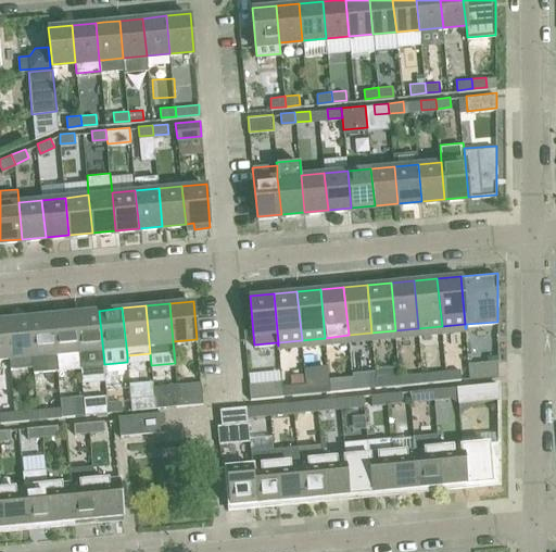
[(99,311),(76,313),(80,366),(83,379),(105,377),(104,364),(99,311)]
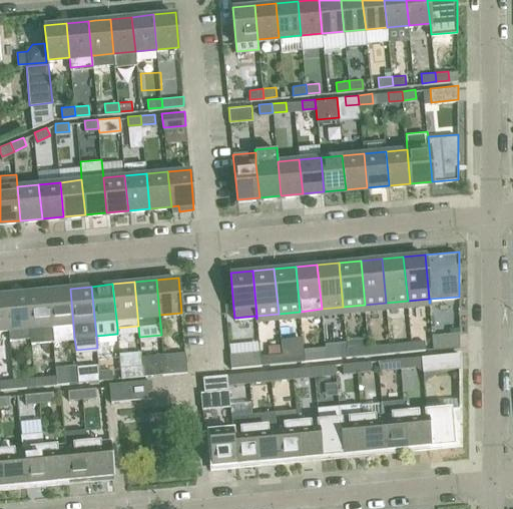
[(74,338),(69,289),(48,291),(53,340),(74,338)]
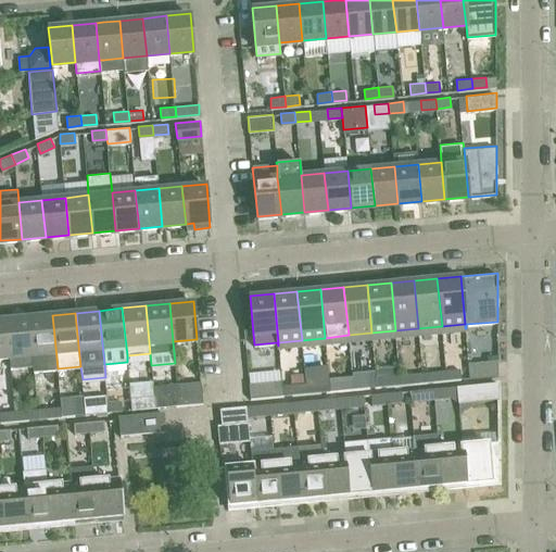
[(58,368),(52,315),(28,317),(34,365),(34,372),(58,368)]
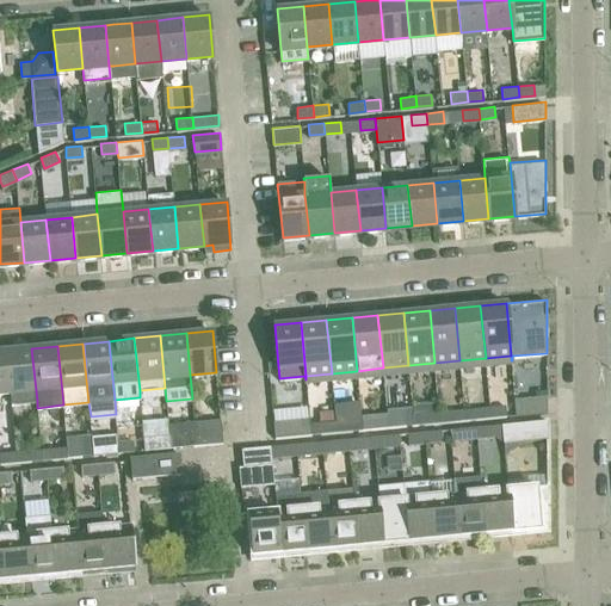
[(37,401),(31,348),(6,351),(10,391),(11,403),(37,401)]
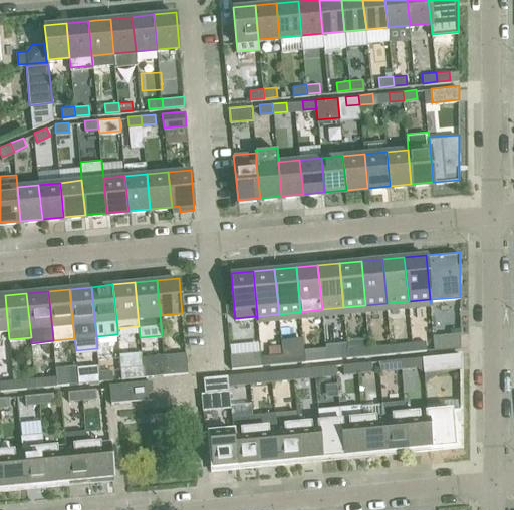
[(0,295),(0,329),(8,329),(5,295),(0,295)]
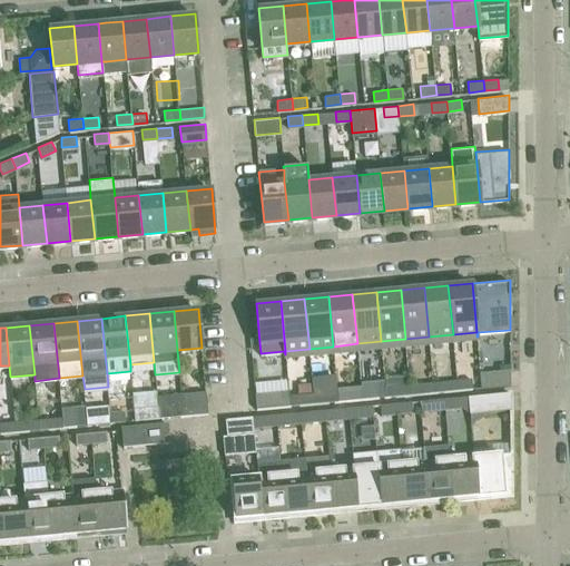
[(480,371),(481,387),(510,383),(510,368),(500,369),(480,371)]
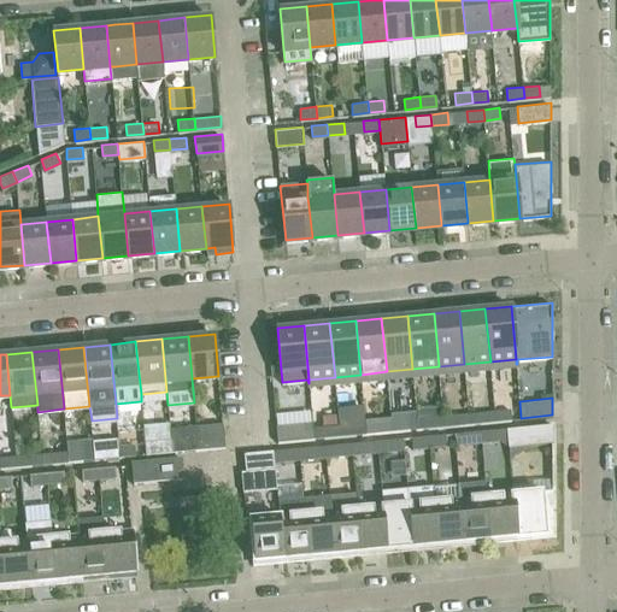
[(511,407),(494,410),(495,421),(511,418),(511,407)]
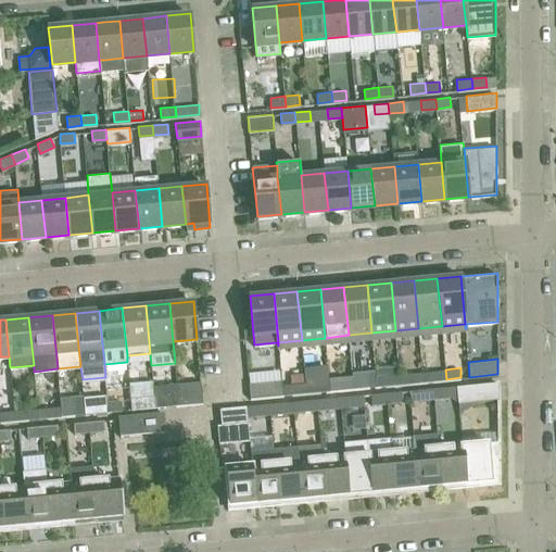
[(376,369),(352,372),(352,376),(353,388),(377,386),(377,376),(376,369)]
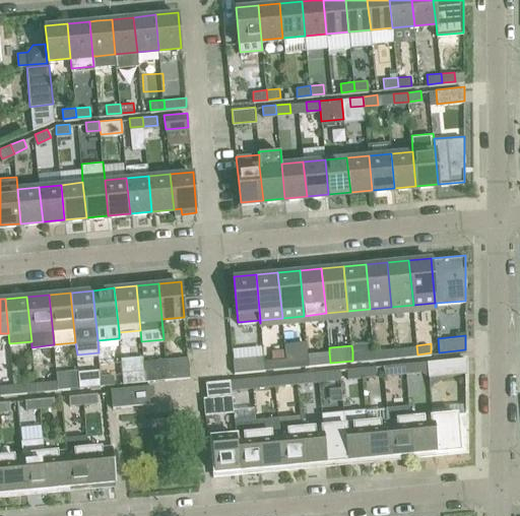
[(417,355),(416,345),(403,346),(395,347),(396,357),(417,355)]
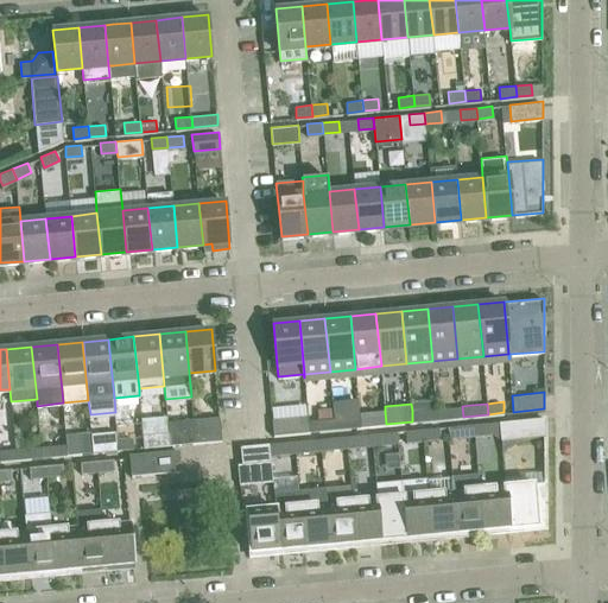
[(333,406),(317,407),(318,419),(334,418),(333,406)]
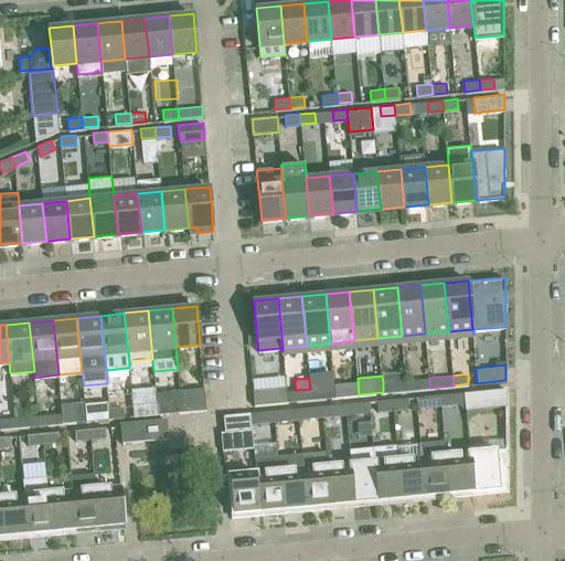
[(429,378),(419,379),(405,380),(406,390),(430,388),(429,378)]
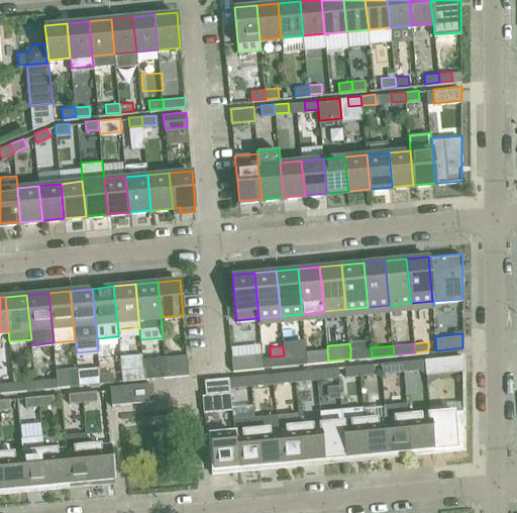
[(372,356),(371,347),(357,348),(358,357),(372,356)]
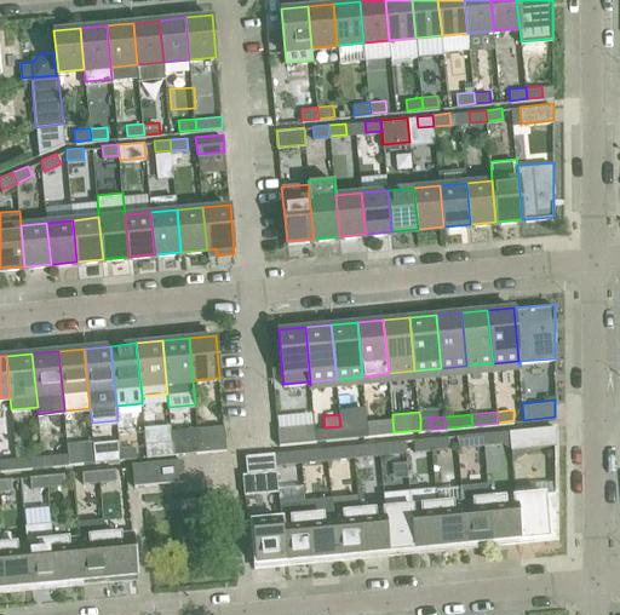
[(392,419),(377,420),(378,434),(394,432),(392,419)]
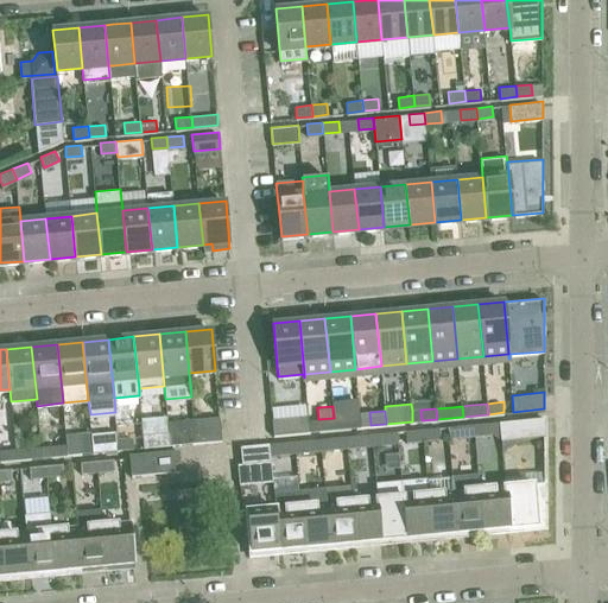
[(273,435),(310,431),(308,414),(272,418),(273,435)]
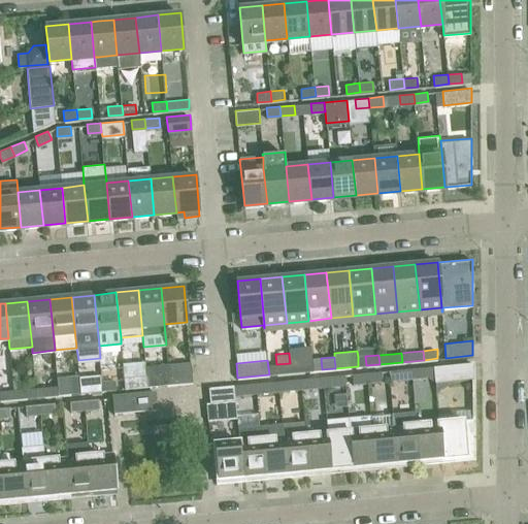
[(193,382),(191,361),(168,363),(170,384),(193,382)]
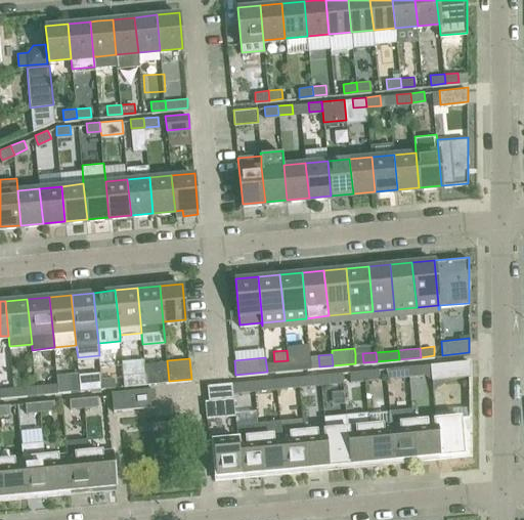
[(289,370),(302,369),(302,359),(288,360),(289,370)]
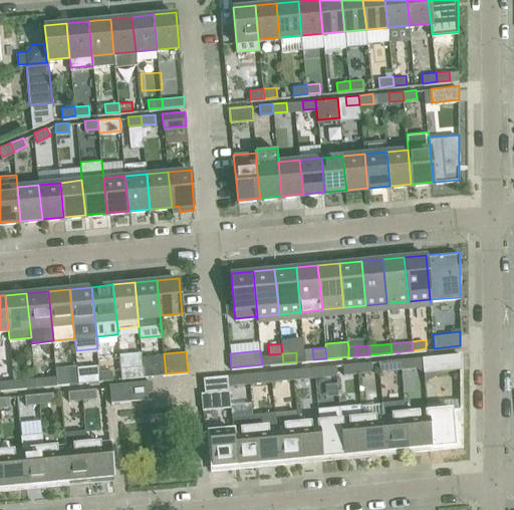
[(460,352),(422,356),(424,370),(460,367),(460,352)]
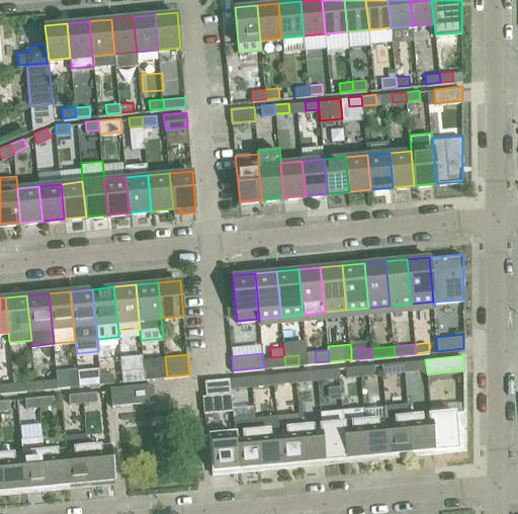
[(167,376),(165,356),(142,358),(143,364),(143,366),(144,378),(167,376)]
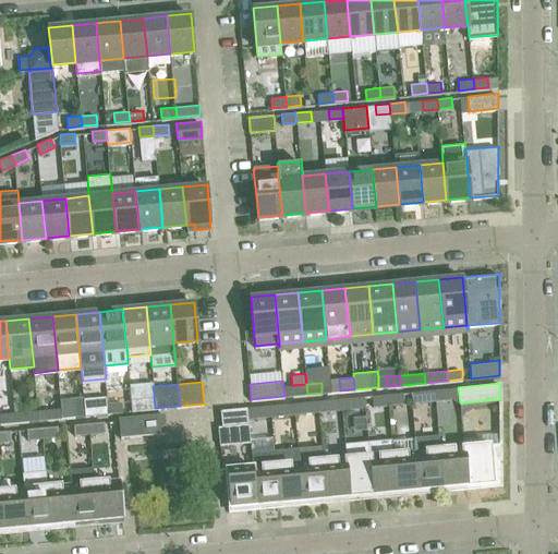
[(293,395),(307,394),(306,384),(292,385),(293,395)]
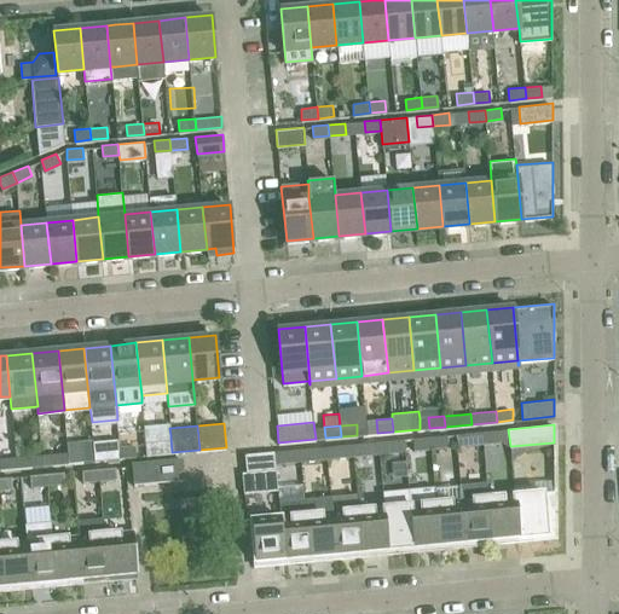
[(499,429),(481,432),(482,442),(499,441),(499,429)]
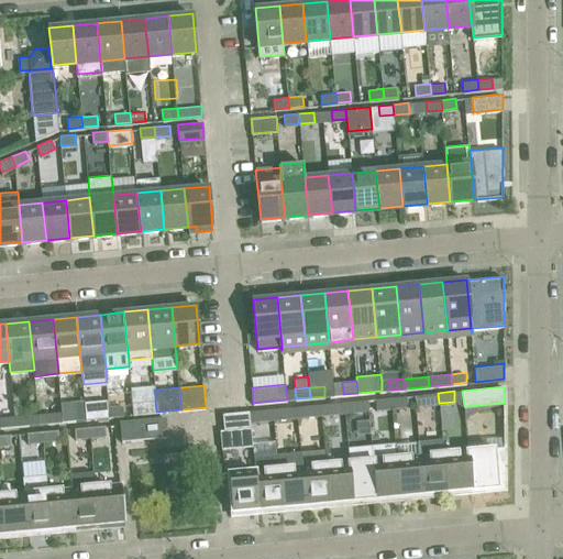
[(439,403),(438,393),(422,394),(423,404),(439,403)]
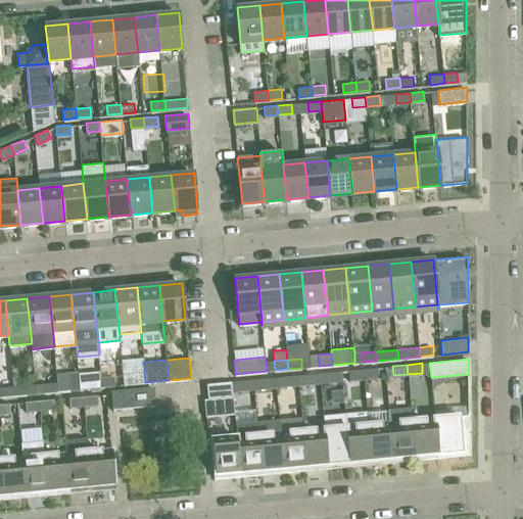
[(378,377),(377,367),(363,369),(364,378),(378,377)]
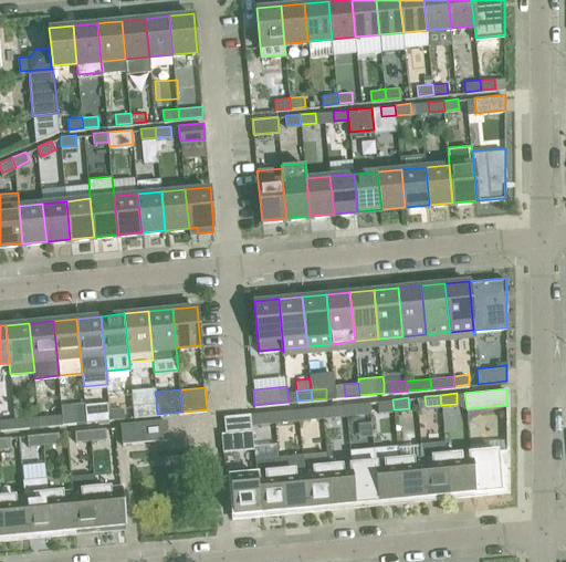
[(378,410),(394,409),(392,399),(377,401),(378,410)]
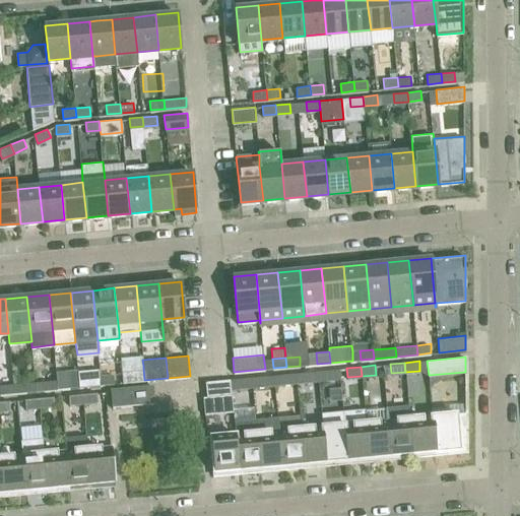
[(100,368),(77,370),(79,386),(101,384),(100,375),(100,368)]
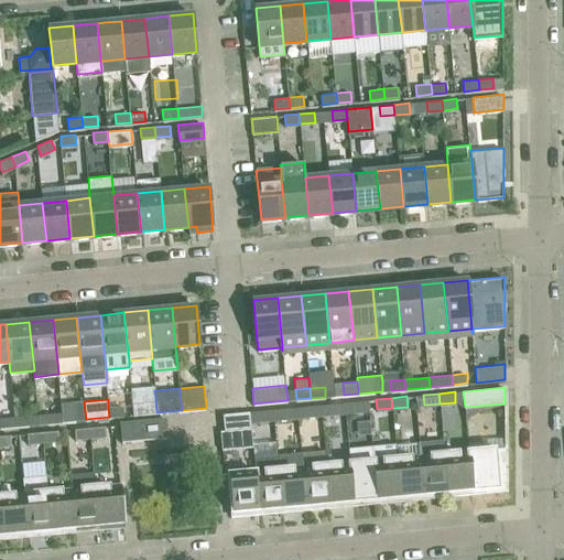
[(155,399),(132,401),(133,415),(156,412),(155,399)]
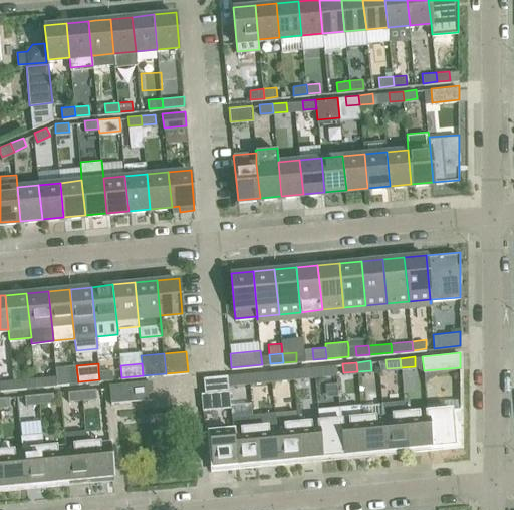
[(55,365),(56,374),(55,374),(56,384),(70,383),(68,364),(55,365)]
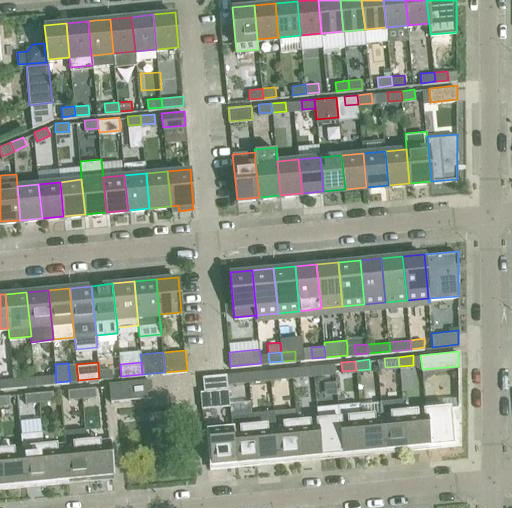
[(335,372),(334,363),(312,365),(313,374),(335,372)]
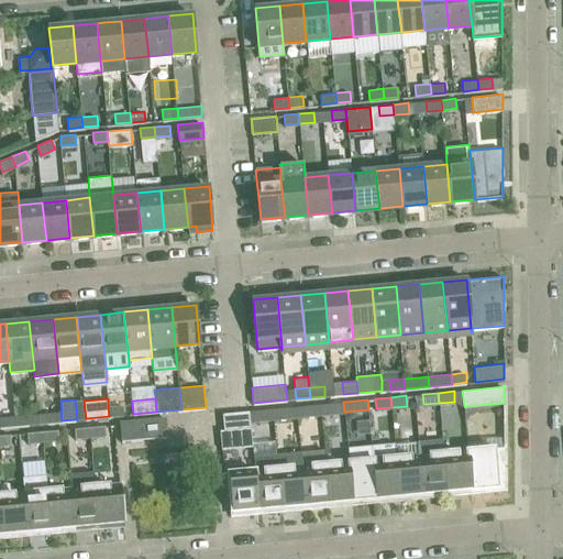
[(335,402),(320,404),(321,414),(337,413),(335,402)]
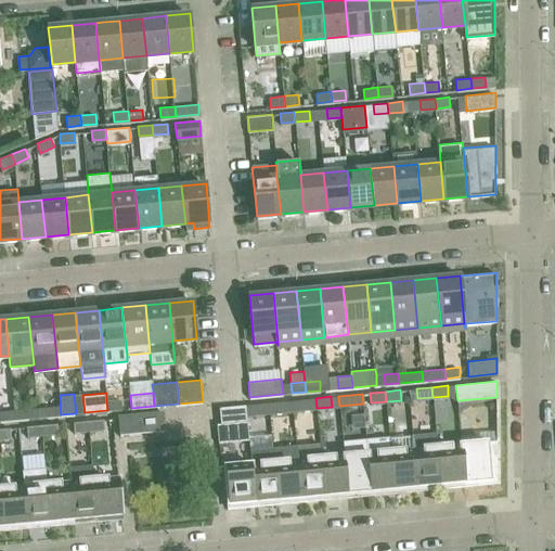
[(317,408),(315,398),(300,399),(301,409),(317,408)]
